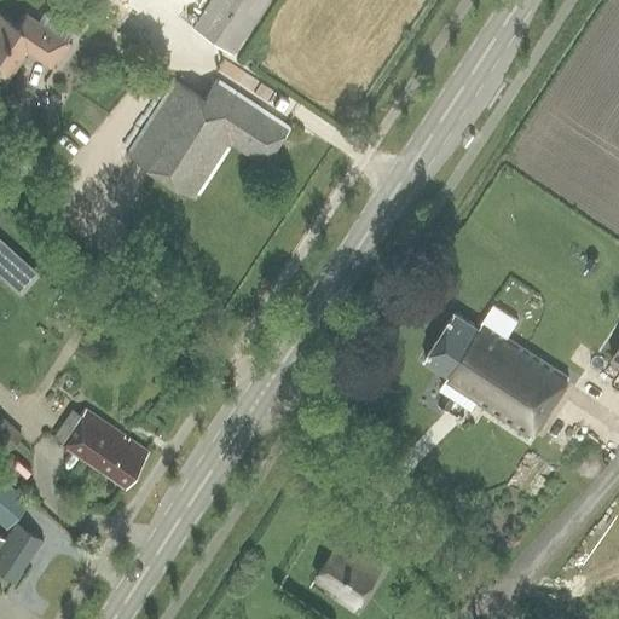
[(208,0),(191,27),(232,53),(267,0),(208,0)]
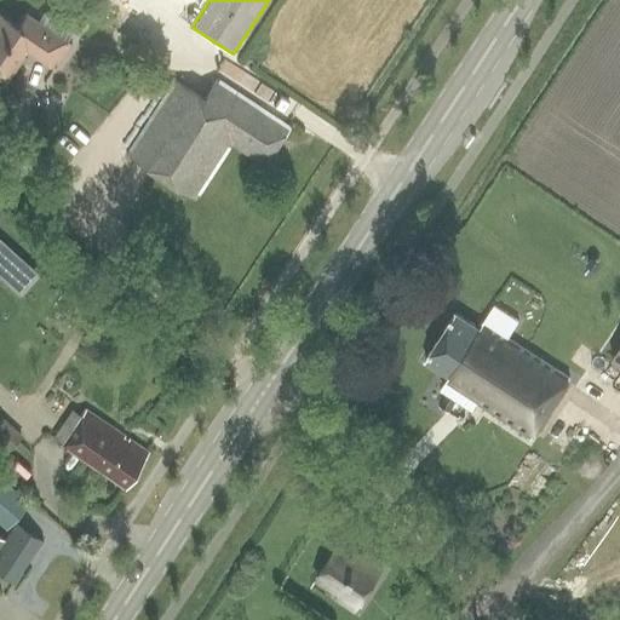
[(0,80),(5,84),(28,51),(57,70),(73,49),(26,16),(18,26),(0,12),(0,80)]
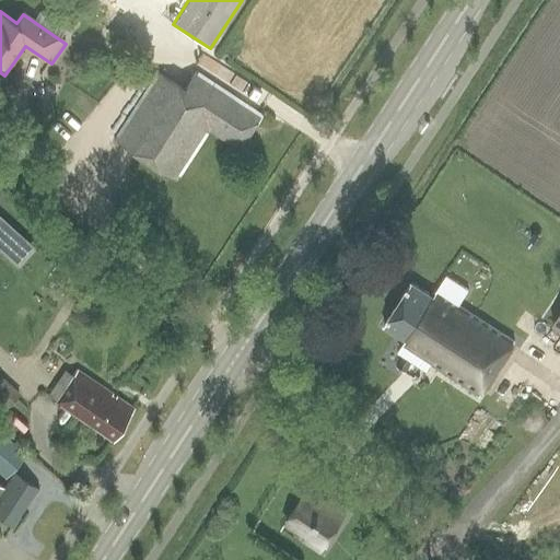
[(242,150),(265,115),(197,69),(185,86),(161,70),(114,138),(176,181),(211,129),(242,150)]
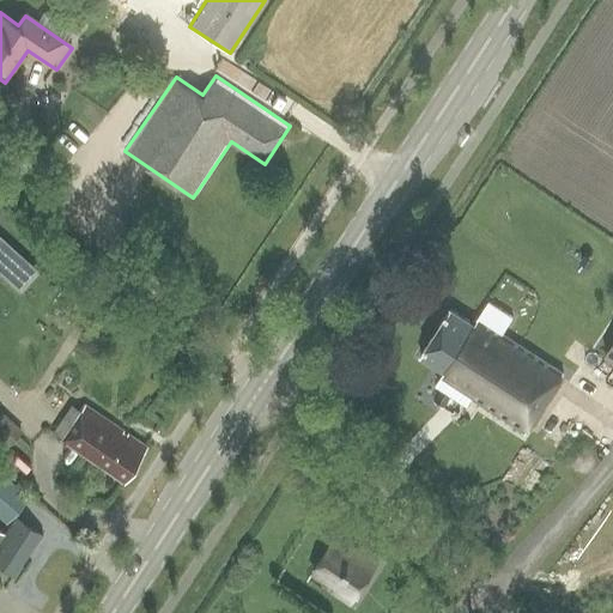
[(102,333),(113,316),(99,307),(89,323),(102,333)]
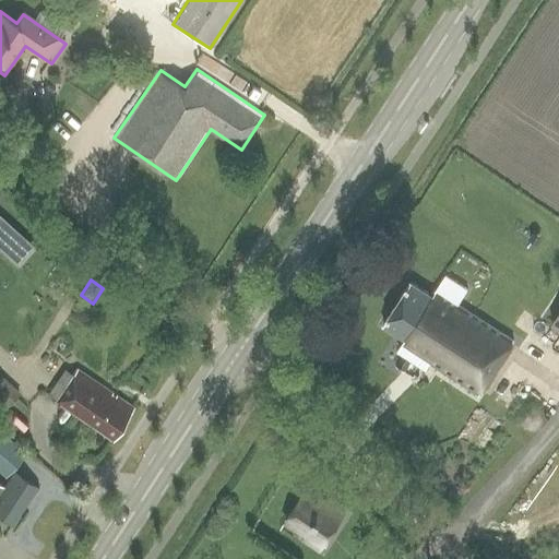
[(479,394),(513,342),(436,292),(435,294),(414,281),(384,325),(405,340),(402,344),(479,394)]
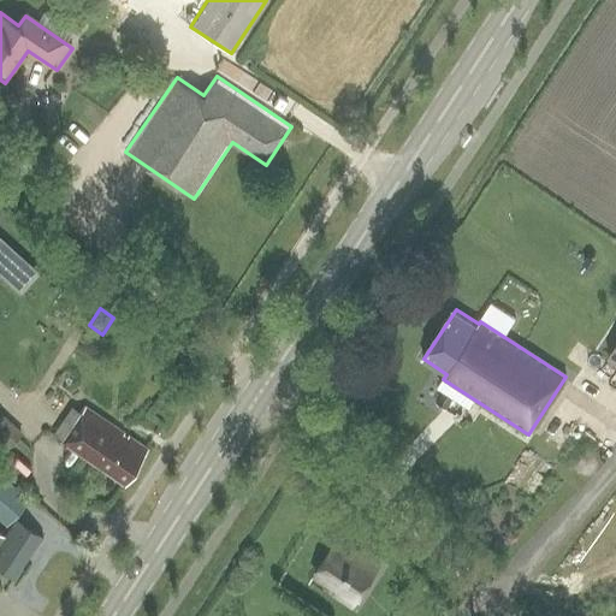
[(126,320),(116,336),(130,345),(141,330),(126,320)]
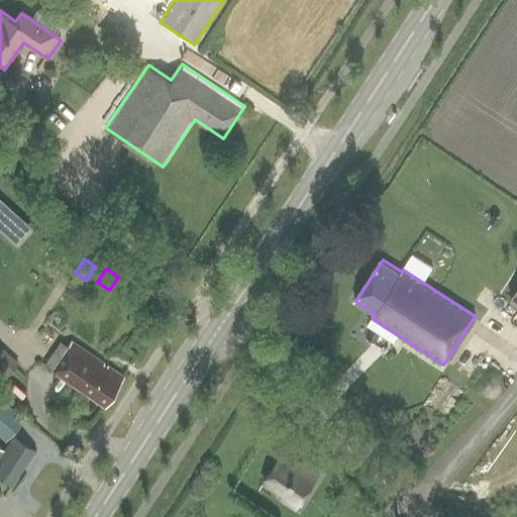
[(105,406),(126,376),(71,338),(66,345),(60,341),(45,364),(52,368),(50,369),(105,406)]
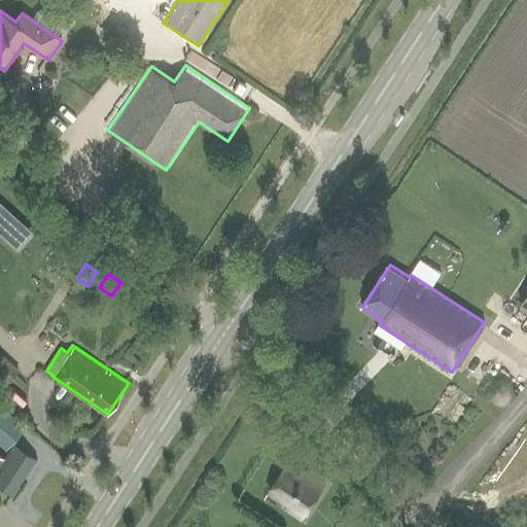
[(0,391),(19,370),(0,352),(0,391)]
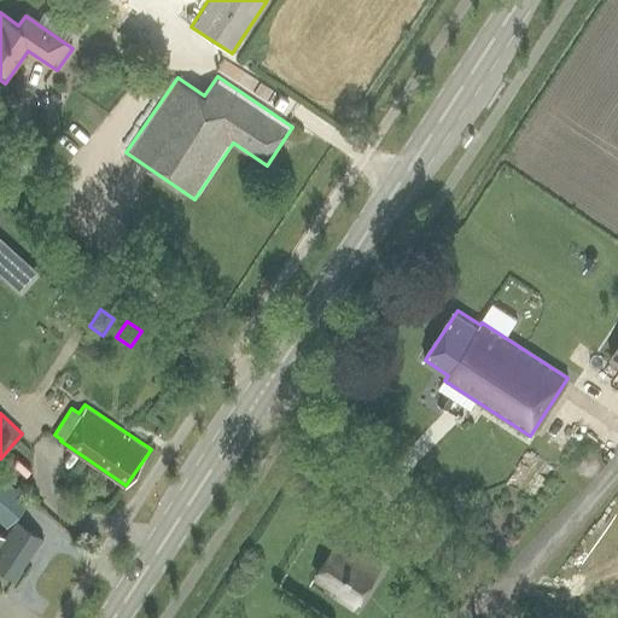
[(0,476),(0,509),(11,519),(28,500),(0,476)]
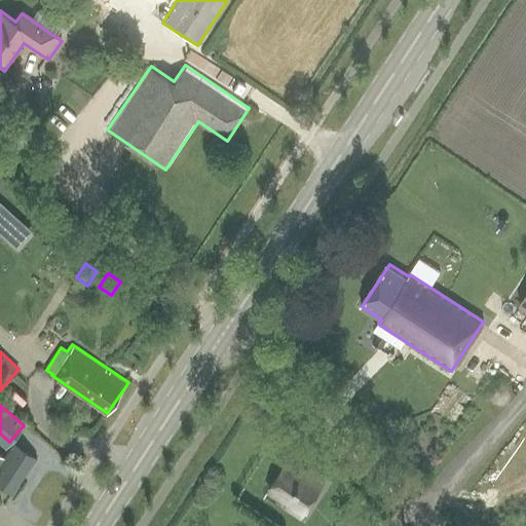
[(0,455),(0,473),(19,486),(36,459),(12,444),(3,458),(0,455)]
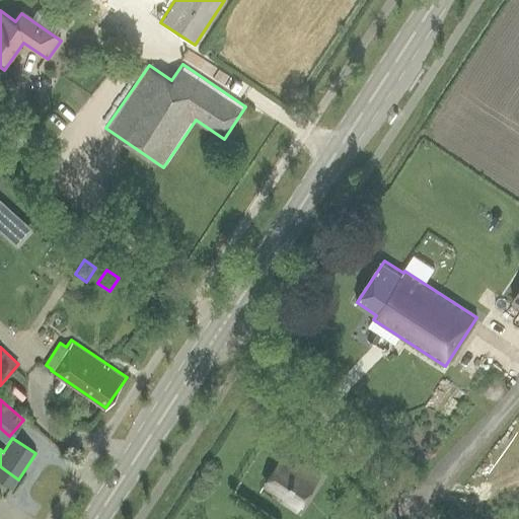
[(297,508),(318,473),(306,466),(302,472),(279,458),(265,482),(283,493),(280,498),(297,508)]
